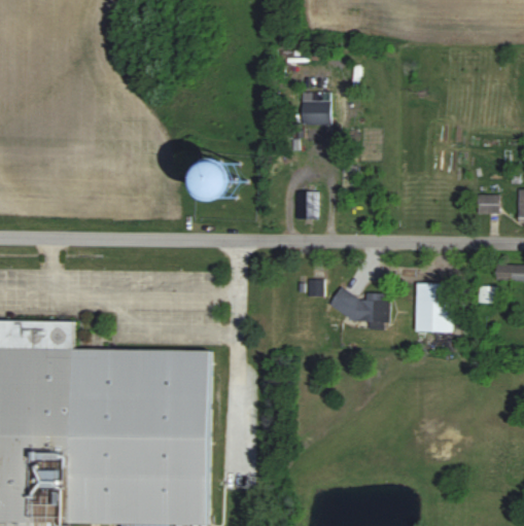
[(302,127),(329,127),(329,97),(302,97),(302,127)]
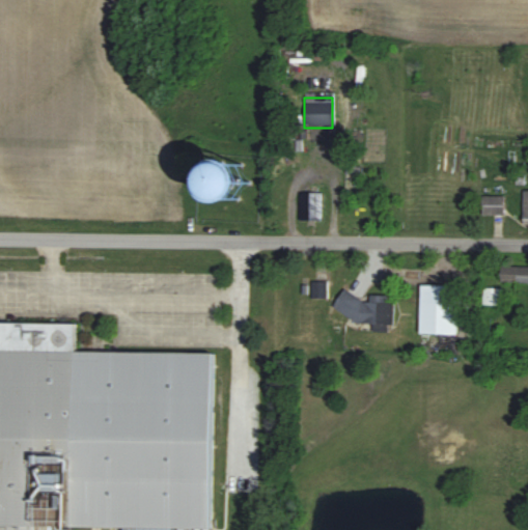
[(244,159),(218,159),(218,198),(244,198),(244,159)]
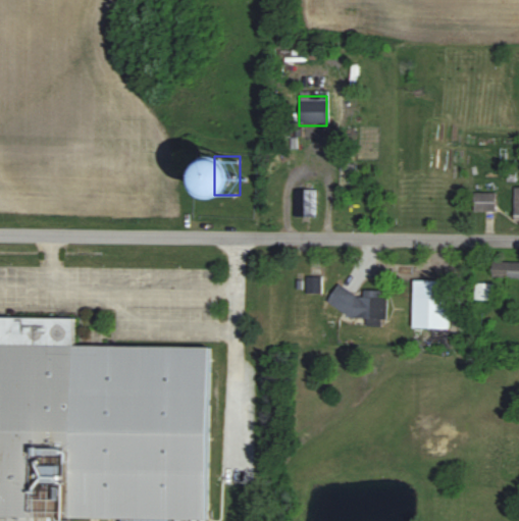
[(294,218),(315,218),(315,190),(294,190),(294,218)]
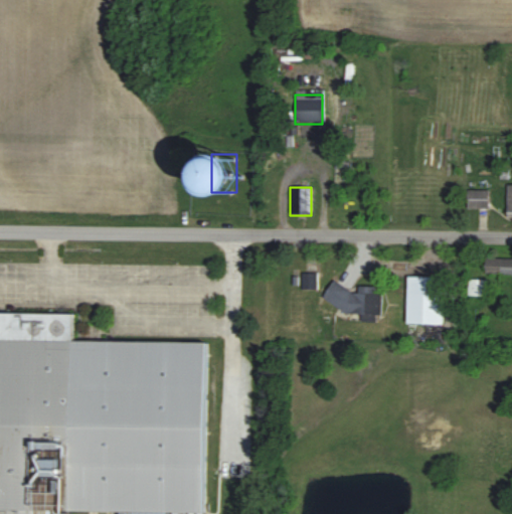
[(485,191),(467,191),(467,210),(485,210),(485,191)]
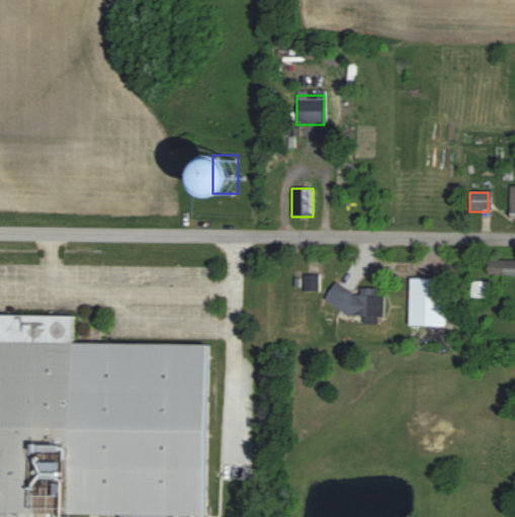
[(514,259),(488,260),(488,276),(514,276),(514,259)]
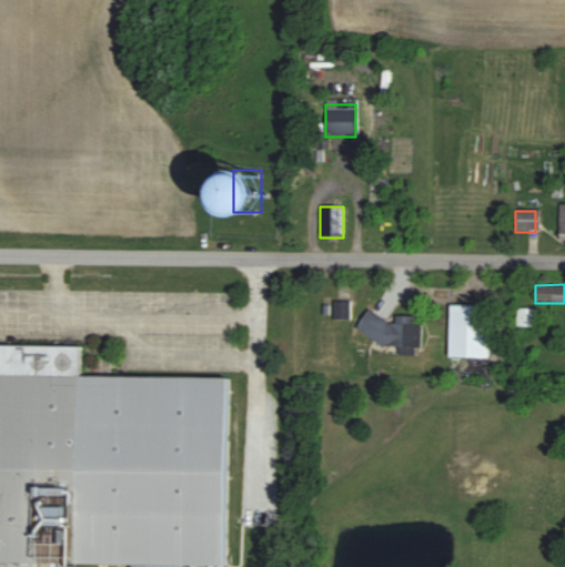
[(488,358),(488,305),(450,305),(450,358),(488,358)]
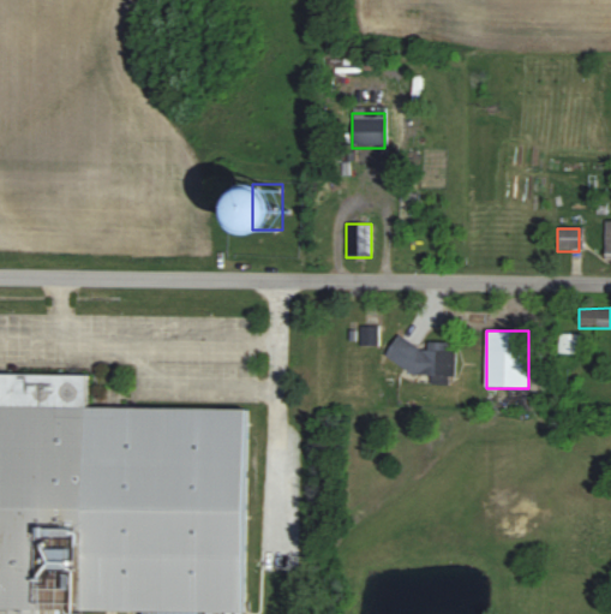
[(579,355),(579,334),(557,334),(557,355),(579,355)]
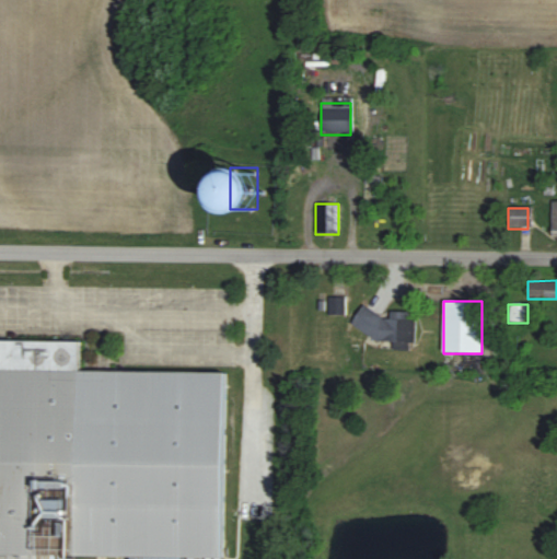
[(421,323),(393,307),(386,319),(361,305),(350,325),(392,348),(393,347),(404,353),(421,323)]
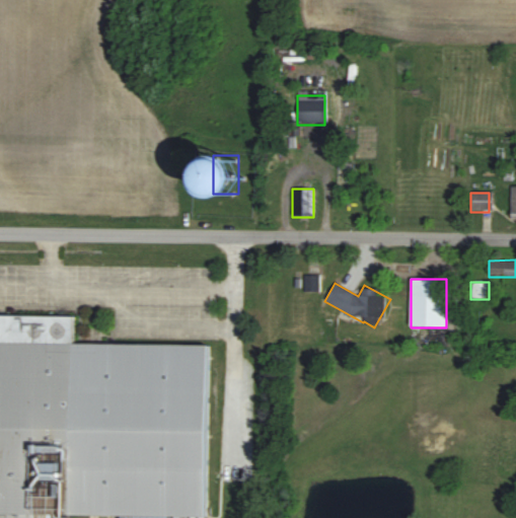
[(210,346),(74,344),(74,316),(0,315),(0,517),(21,517),(22,515),(122,517),(170,517),(207,517),(210,346)]
